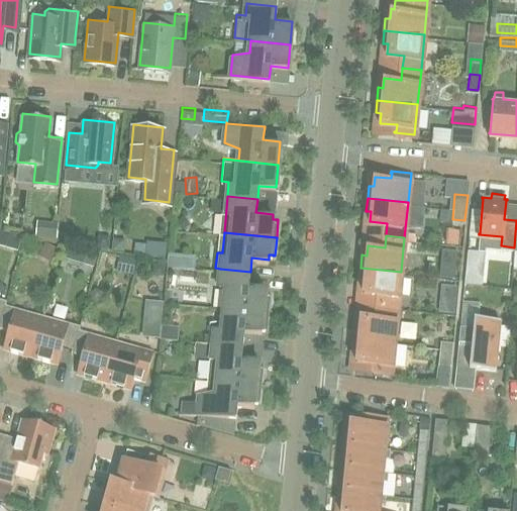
[(479,247),(469,246),(468,246),(464,280),(476,281),(479,247)]
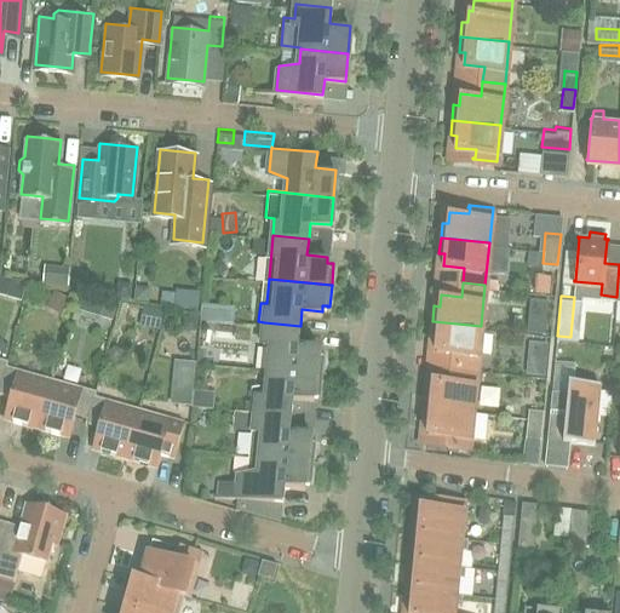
[(142,321),(160,325),(165,303),(145,299),(142,321)]
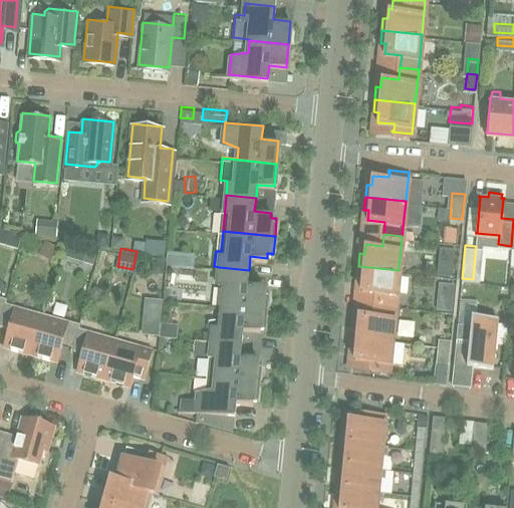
[(165,262),(174,262),(175,249),(166,248),(165,262)]
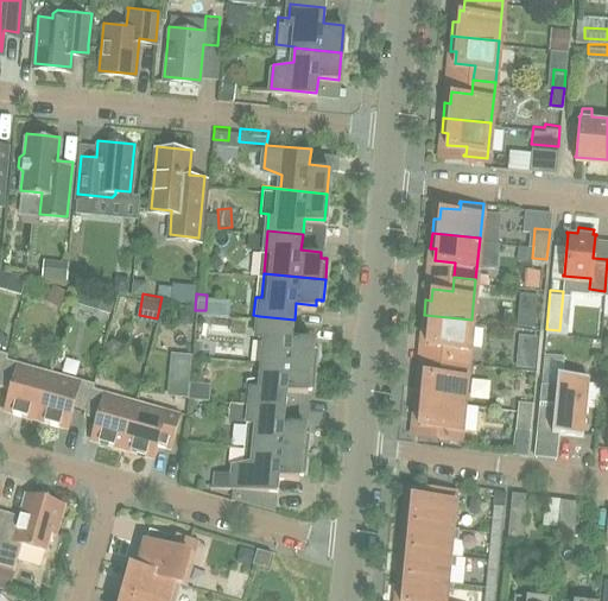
[(220,295),(219,309),(238,311),(239,297),(220,295)]
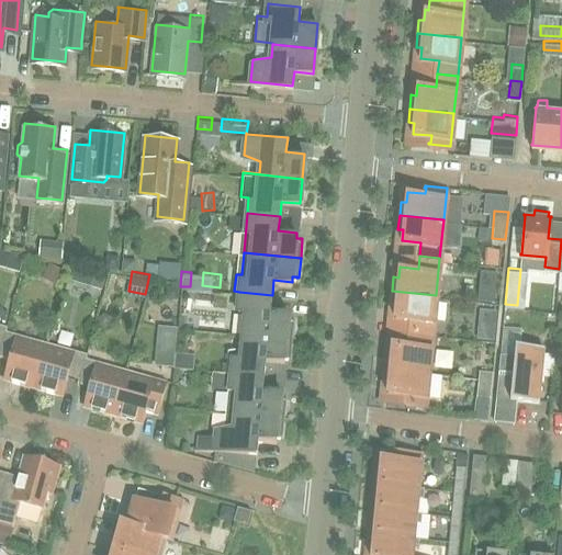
[(412,330),(433,332),(436,295),(392,291),(391,304),(396,305),(395,316),(398,316),(396,329),(412,330)]
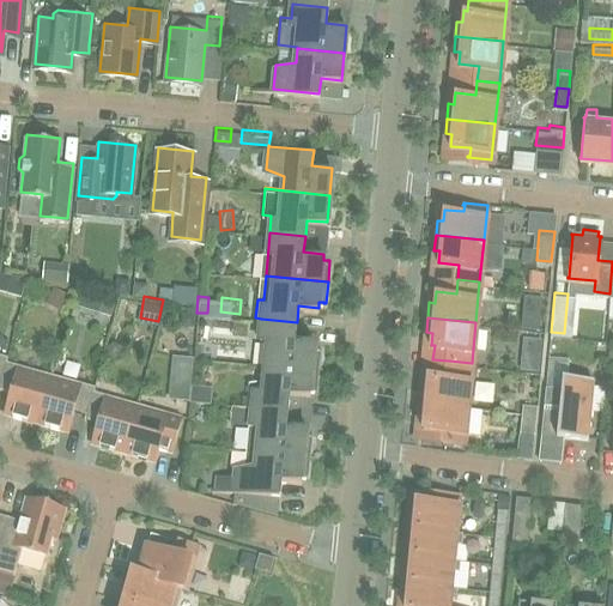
[(315,346),(315,339),(295,338),(297,322),(261,319),(259,337),(268,338),(266,362),(319,368),(321,345),(320,345),(320,346),(315,346)]
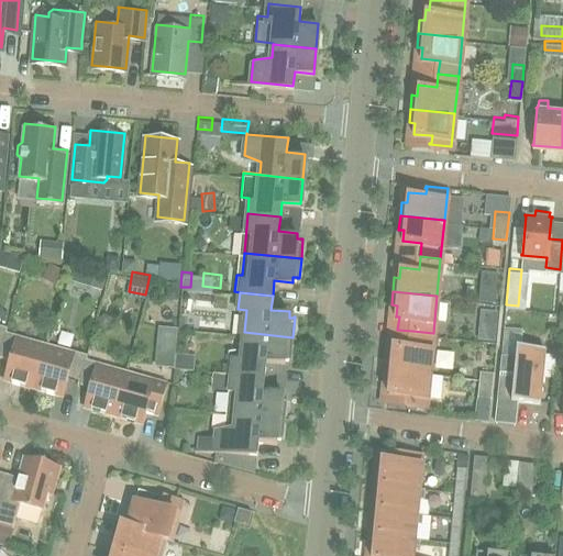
[(33,385),(45,341),(6,330),(7,323),(0,345),(0,353),(9,356),(3,376),(11,378),(33,385)]
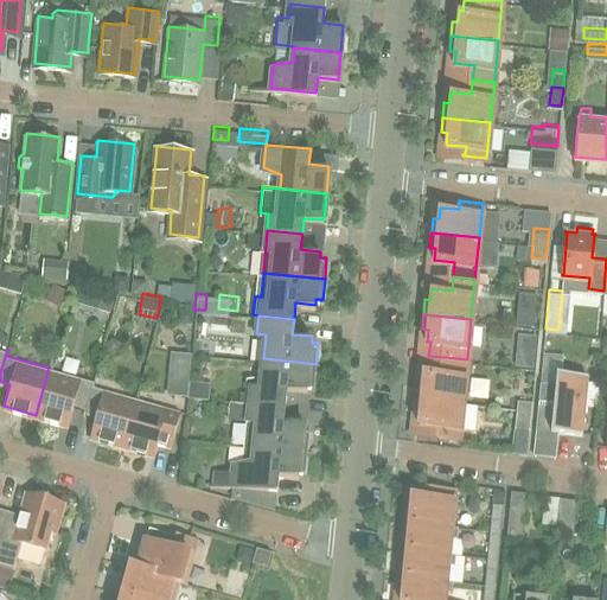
[(416,381),(415,395),(462,400),(467,359),(445,357),(443,371),(423,370),(422,381),(416,381)]
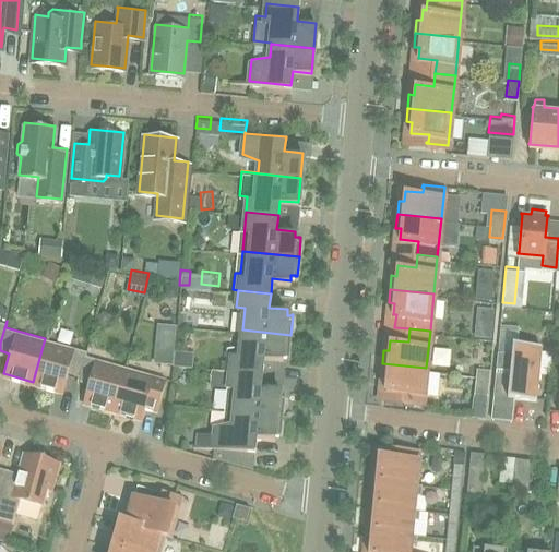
[(225,368),(230,368),(266,372),(269,357),(283,359),(283,352),(287,354),(287,355),(289,355),(290,335),(242,330),(241,343),(227,345),(225,368)]
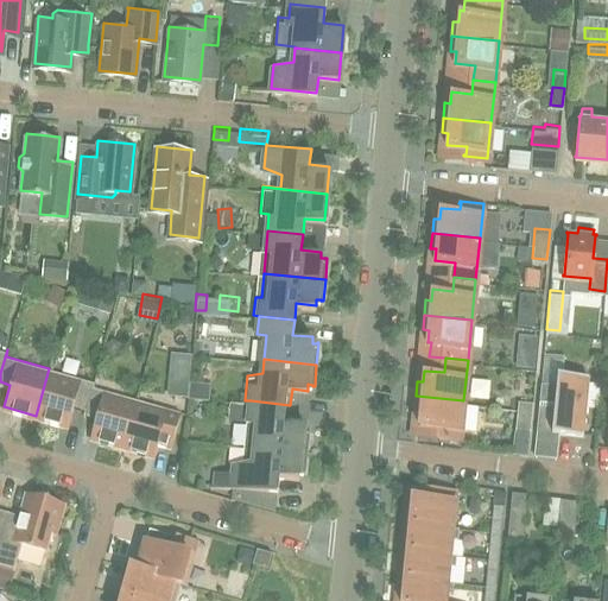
[(84,411),(93,379),(92,380),(49,368),(36,416),(68,424),(74,403),(84,406),(83,411),(84,411)]
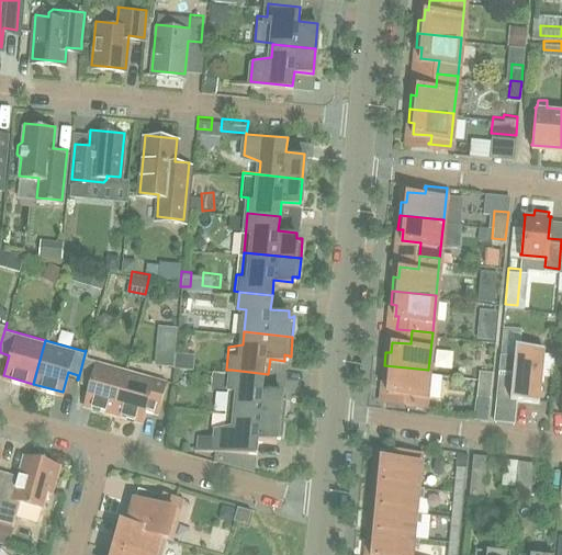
[(517,391),(517,396),(539,398),(543,344),(515,342),(514,352),(501,351),(496,389),(517,391)]
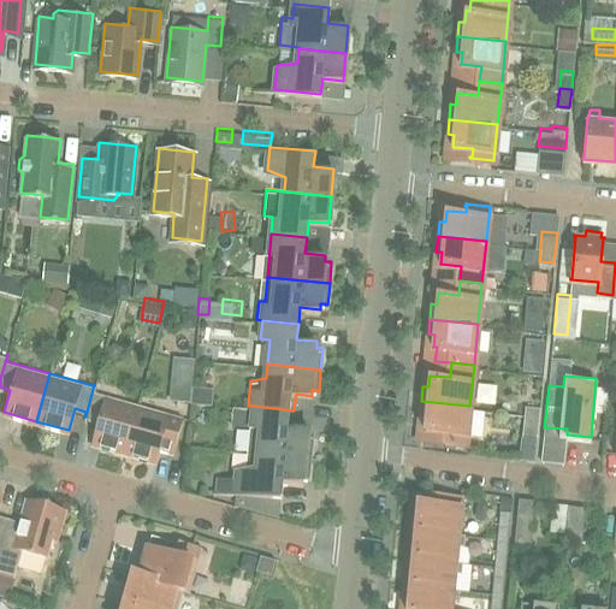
[(190,382),(170,379),(169,395),(189,396),(190,382)]
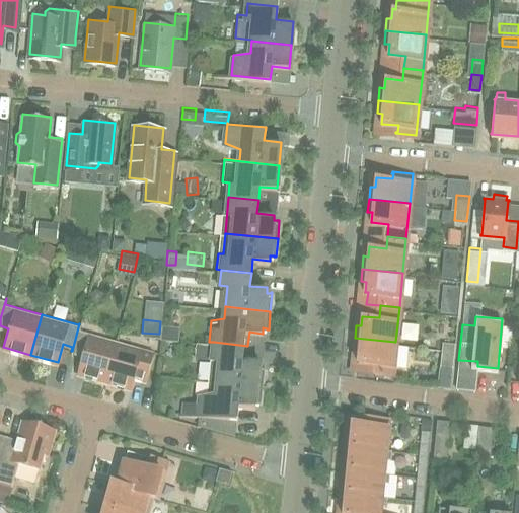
[(82,354),(77,372),(104,379),(116,340),(78,330),(80,323),(79,323),(72,351),(82,354)]
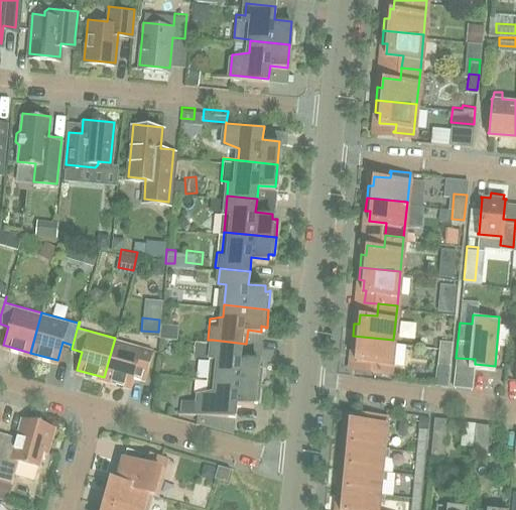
[(370,367),(390,369),(393,340),(353,336),(352,349),(357,349),(356,359),(372,361),(372,366),(370,366),(370,367)]
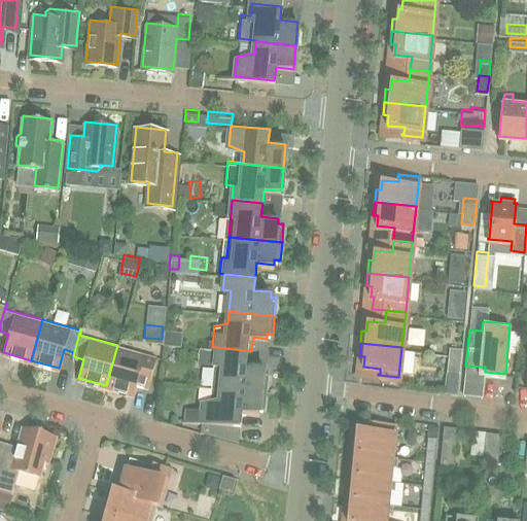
[(447,370),(459,372),(462,346),(449,344),(447,370)]
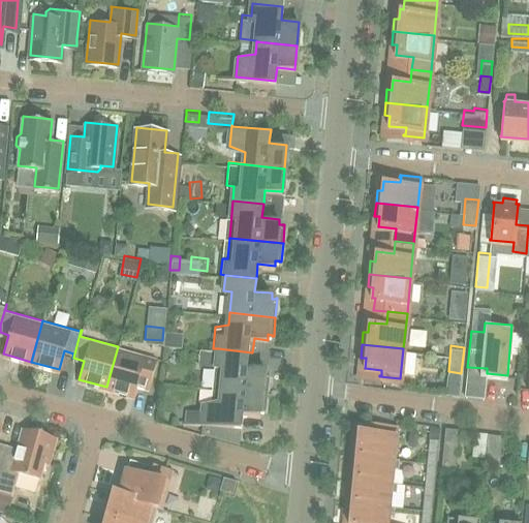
[(155,357),(118,346),(106,387),(133,395),(136,383),(149,387),(157,356),(156,356),(155,357)]
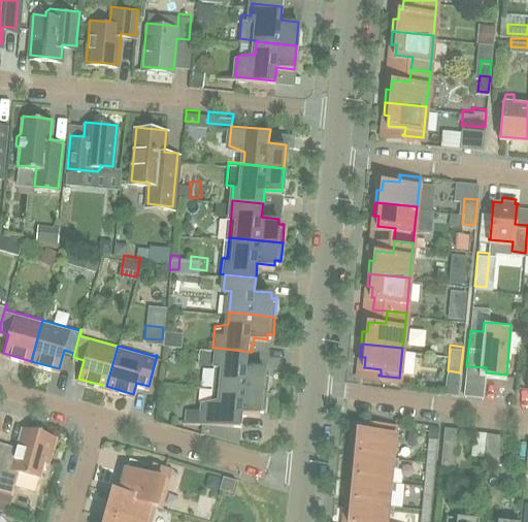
[(252,352),(218,348),(217,362),(213,362),(211,385),(267,390),(269,371),(268,371),(268,372),(264,371),(264,366),(251,365),(252,352)]
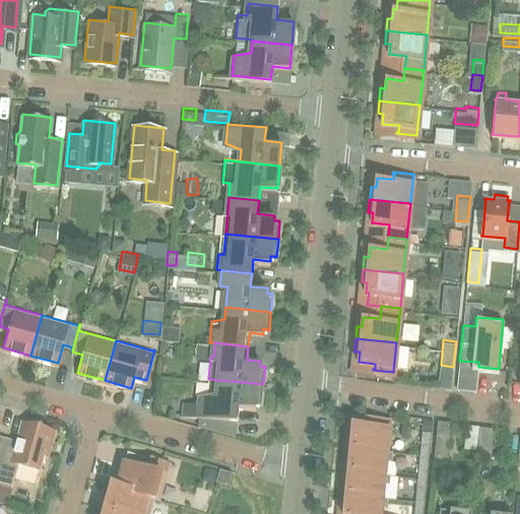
[(199,414),(237,419),(239,405),(256,406),(256,401),(260,401),(260,402),(262,402),(263,384),(208,379),(206,393),(201,394),(199,414)]
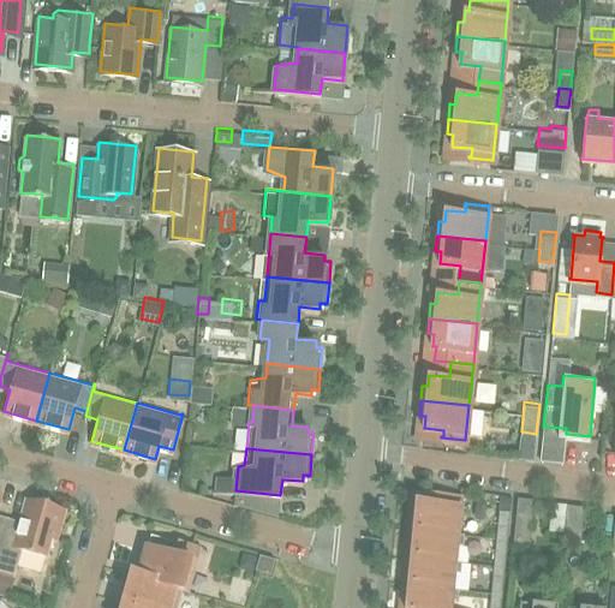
[(460,493),(436,490),(436,492),(437,492),(437,500),(411,498),(410,514),(416,516),(415,525),(408,525),(408,526),(464,532),(464,530),(457,530),(458,513),(466,513),(466,504),(459,502),(460,493)]
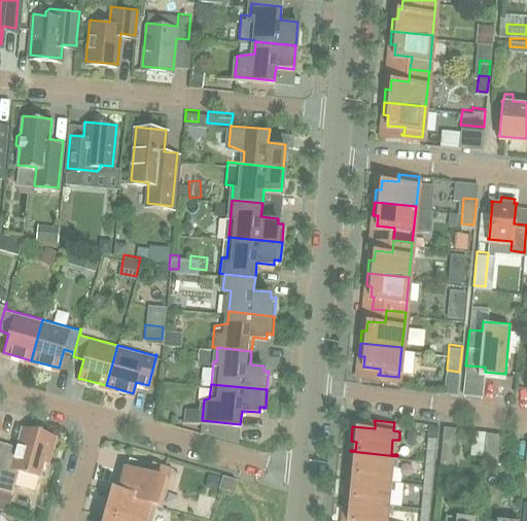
[(457,424),(444,423),(440,465),(454,466),(457,424)]
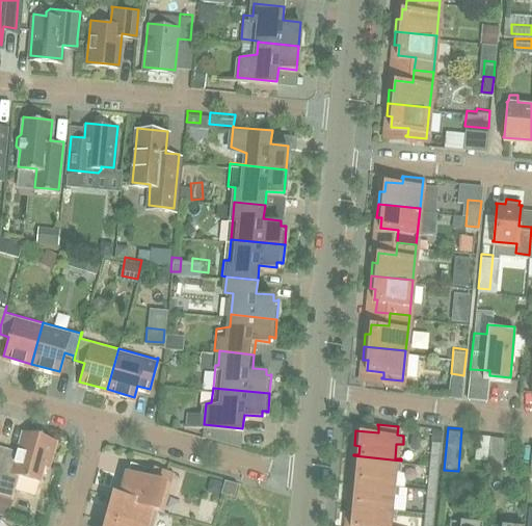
[(7,445),(0,468),(0,490),(12,494),(19,472),(40,478),(44,463),(49,464),(55,438),(29,430),(27,439),(21,437),(18,447),(7,445)]
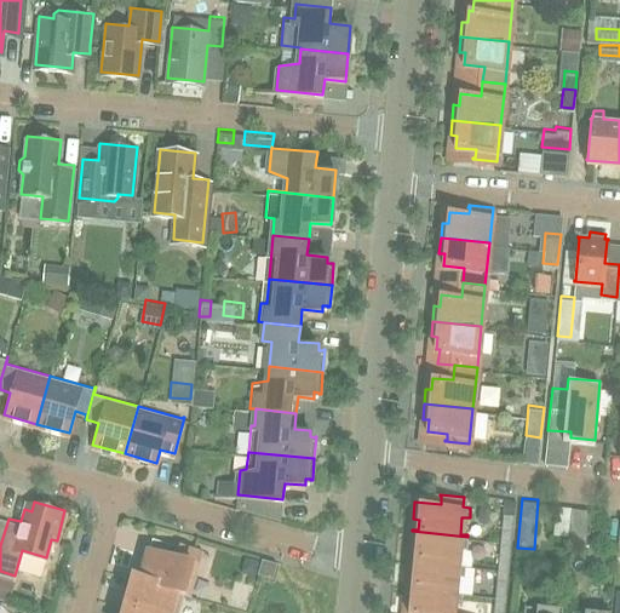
[(586,542),(589,506),(572,505),(569,540),(586,542)]
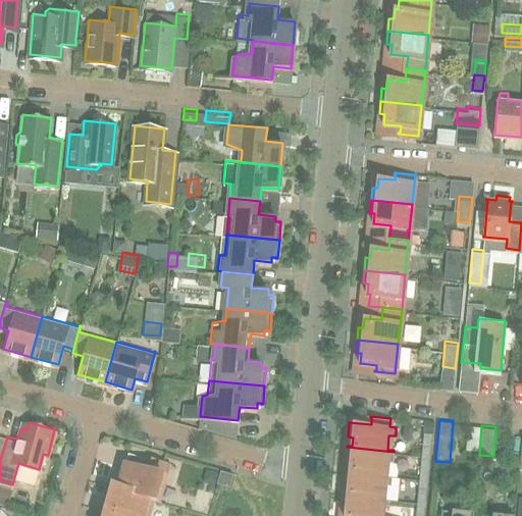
[(425,515),(432,430),(424,430),(416,515),(425,515)]
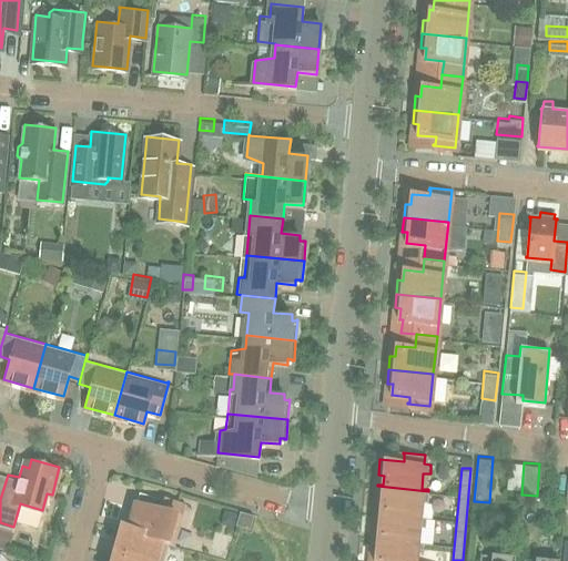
[(428,491),(377,486),(376,500),(381,501),(381,510),(375,509),(375,511),(426,516),(426,514),(419,513),(421,498),(427,499),(428,491)]
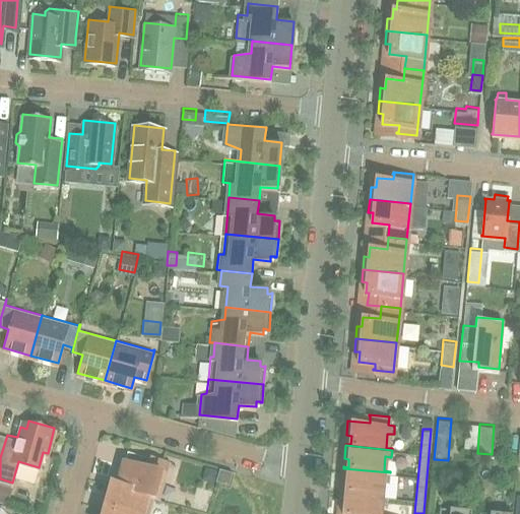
[(112,482),(112,483),(159,496),(170,460),(152,455),(149,467),(124,460),(118,484),(112,482)]
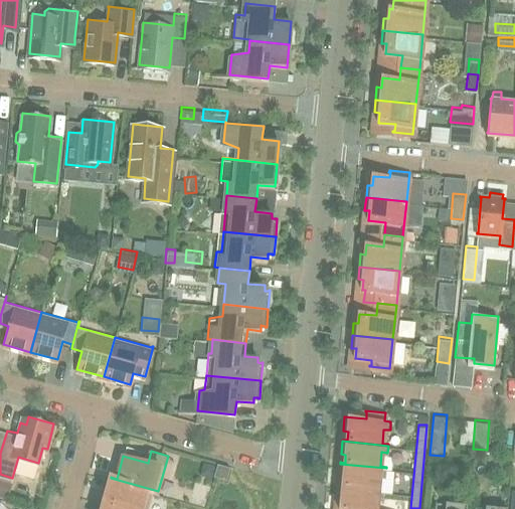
[(217,461),(214,474),(226,478),(230,465),(217,461)]
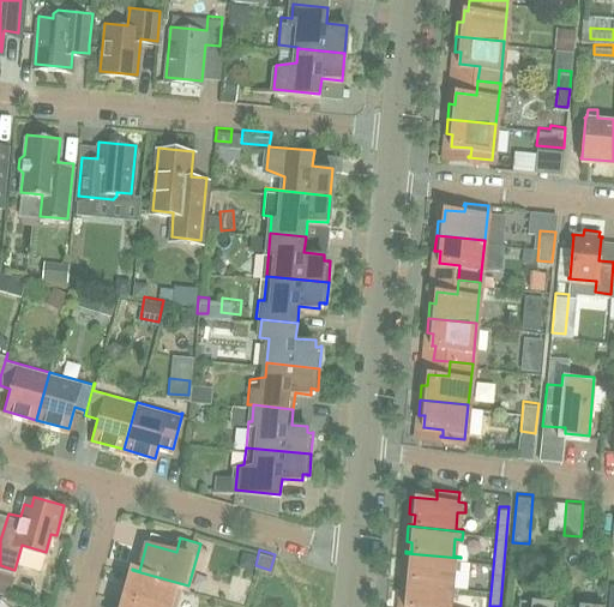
[(461,558),(405,553),(403,569),(409,569),(408,580),(402,578),(402,580),(458,586),(458,584),(450,583),(452,566),(459,568),(461,558)]
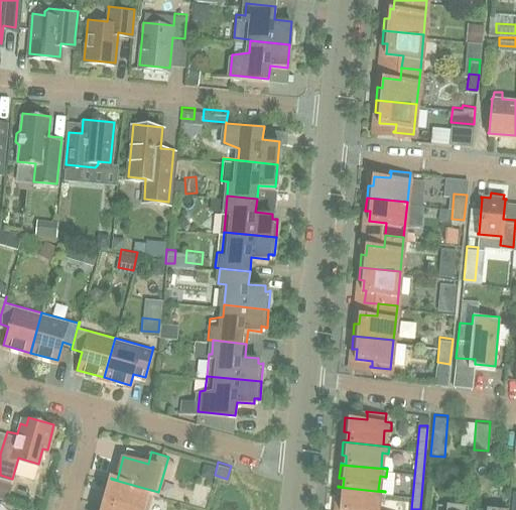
[(111,479),(104,502),(131,509),(146,509),(152,492),(158,493),(158,492),(111,479)]
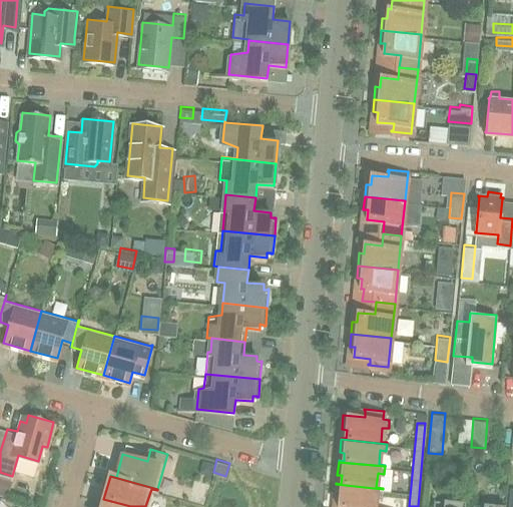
[(382,496),(383,489),(336,484),(335,498),(340,498),(339,506),(334,506),(335,506),(374,506),(376,496),(382,496)]
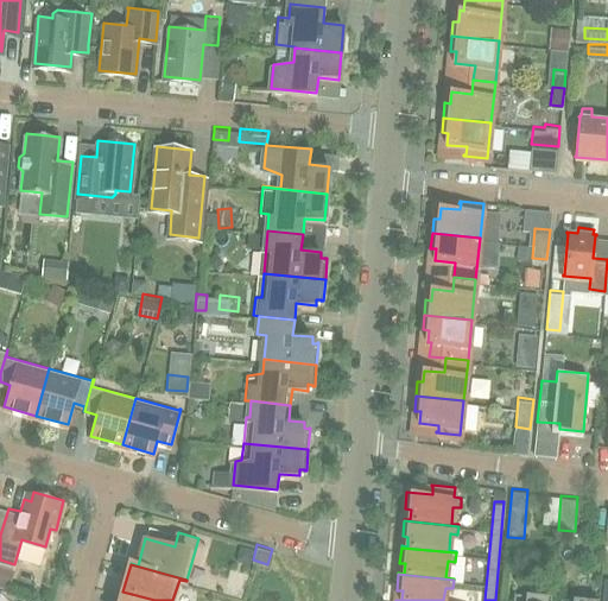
[(550,600),(551,594),(514,590),(512,600),(550,600)]
